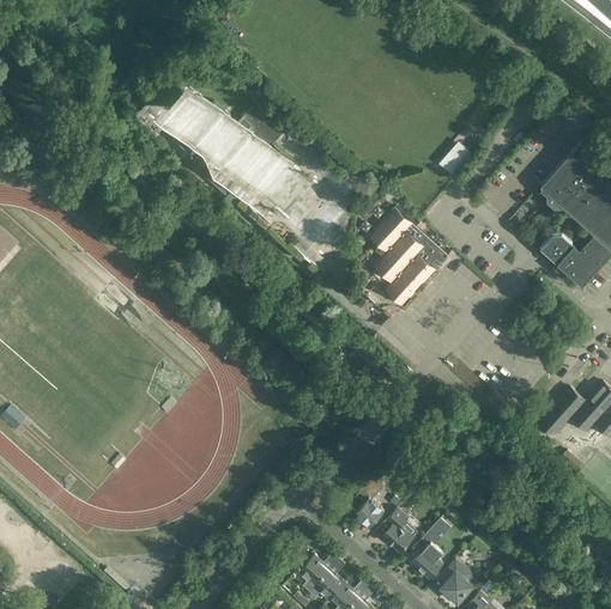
[(224,198),(272,144),(280,135),(250,108),(235,125),(229,132),(223,126),(229,119),(212,103),(176,144),(193,159),(206,144),(212,150),(194,170),(224,198)]
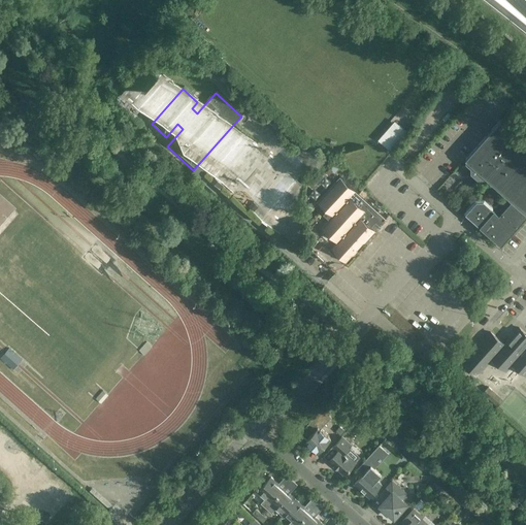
[(525,145),(499,122),(499,123),(464,162),(504,197),(494,207),(491,208),(483,200),(474,201),(462,215),(479,228),(499,248),(525,217),(525,145)]
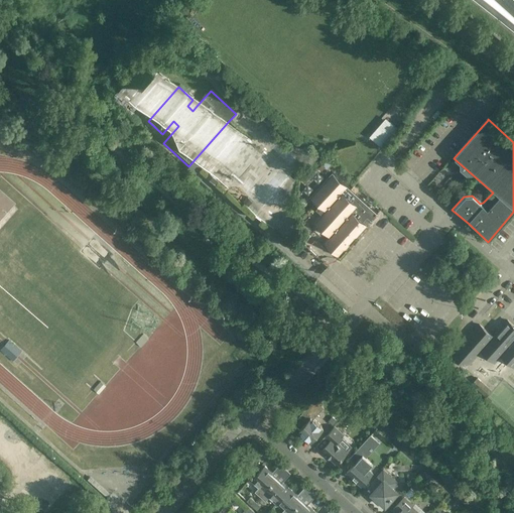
[(381,149),(397,130),(389,124),(381,133),(377,129),(369,139),(381,149)]
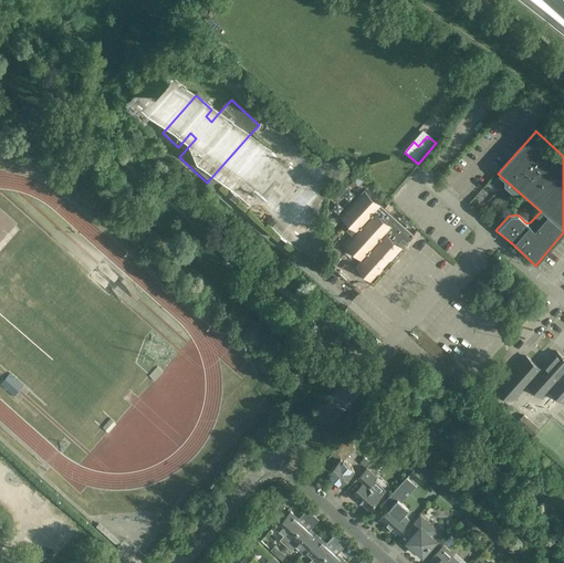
[(413,237),(363,193),(338,219),(355,233),(344,247),(361,262),(354,268),(371,283),(413,237)]
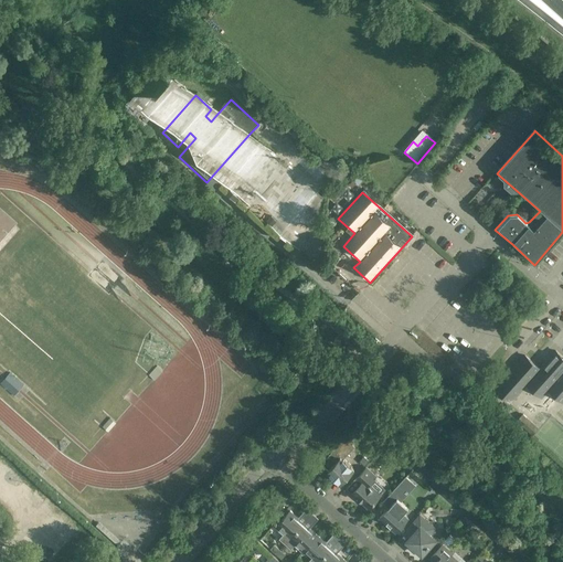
[(524,386),(538,399),(540,401),(548,392),(562,405),(562,403),(562,373),(562,374),(548,361),(539,372),(523,359),(495,391),(509,404),(524,386)]
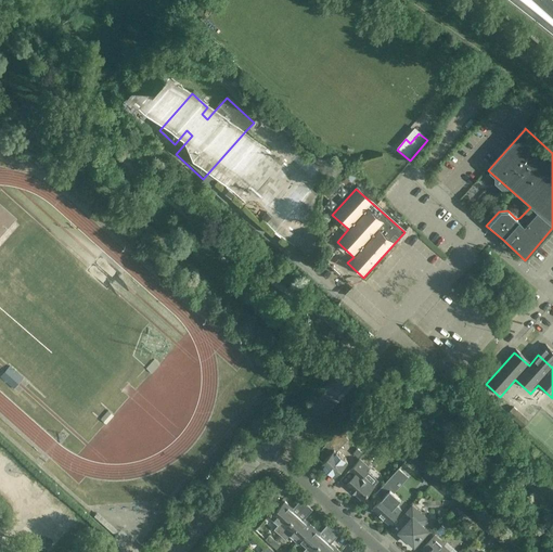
[(337,431),(316,456),(325,464),(322,467),(331,476),(334,472),(336,474),(346,464),(344,462),(344,461),(335,453),(341,448),(338,446),(345,438),(337,431)]
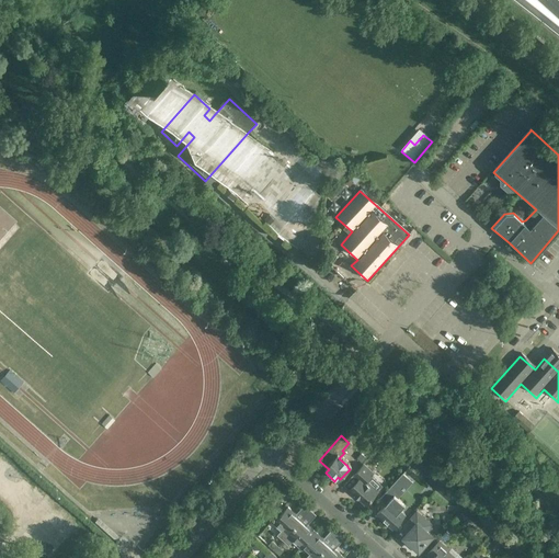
[(372,476),(362,467),(352,478),(357,482),(348,492),(364,508),(376,494),(364,485),(372,476)]
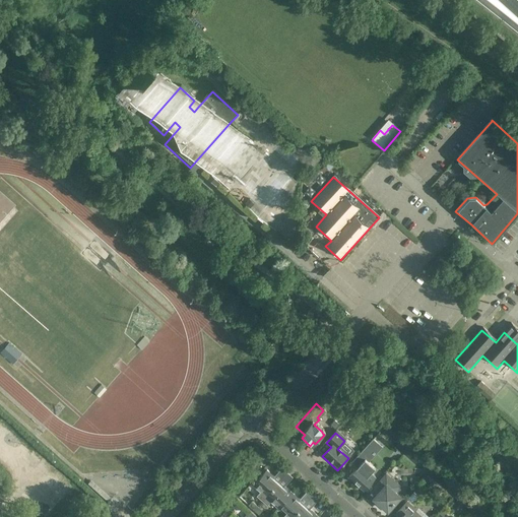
[(362,451),(349,465),(355,470),(346,479),(362,493),(374,479),(369,475),(374,470),(364,461),(368,457),(362,451)]
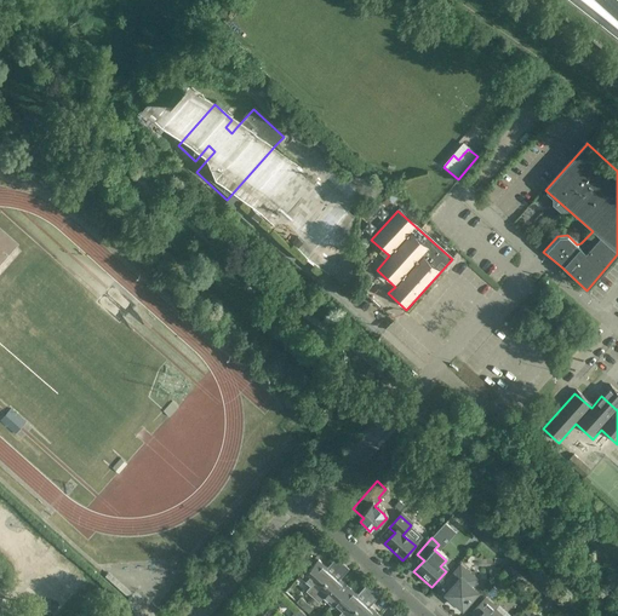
[(304,594),(310,599),(331,576),(316,563),(299,581),(308,588),(304,594)]
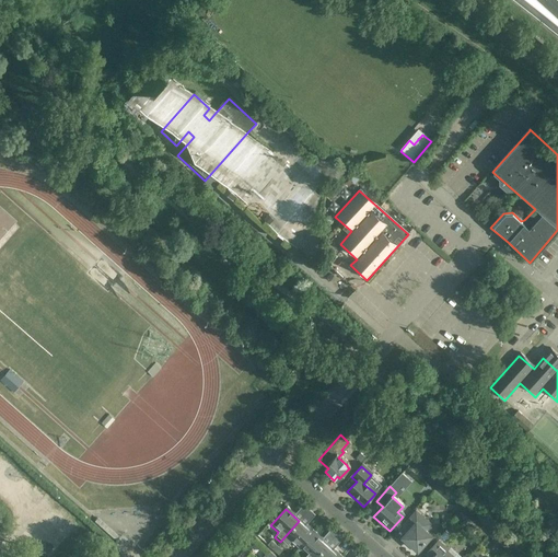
[(422,544),(429,537),(423,532),(428,526),(414,514),(399,531),(405,536),(402,538),(408,544),(407,546),(416,555),(425,546),(422,544)]
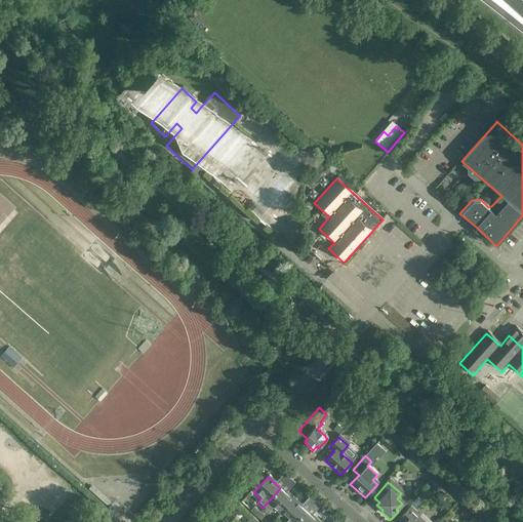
[(280,488),(263,508),(268,513),(272,509),(279,516),(293,499),(280,488)]
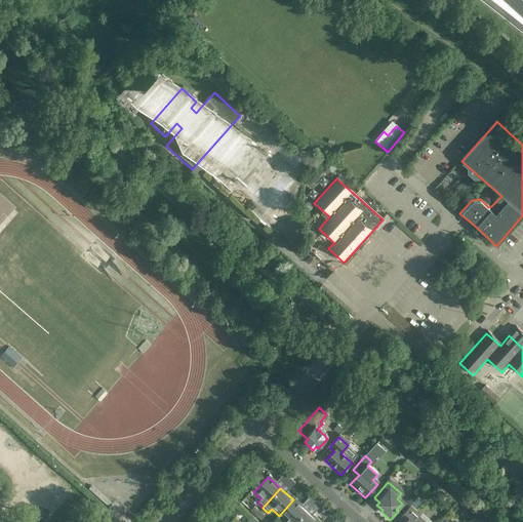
[(91,490),(89,492),(107,508),(108,506),(91,490)]
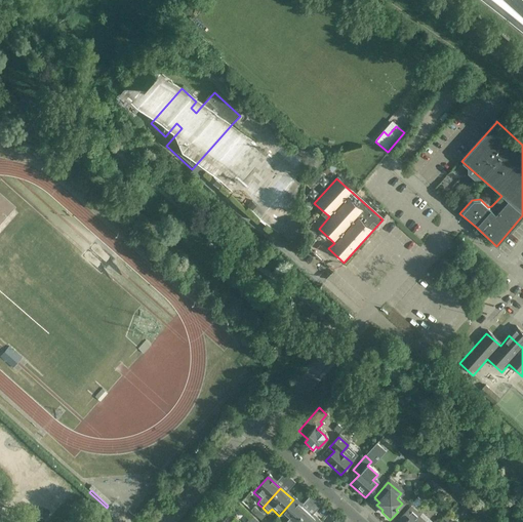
[(293,499),(279,516),(281,514),(288,520),(287,521),(296,521),(306,512),(293,499)]
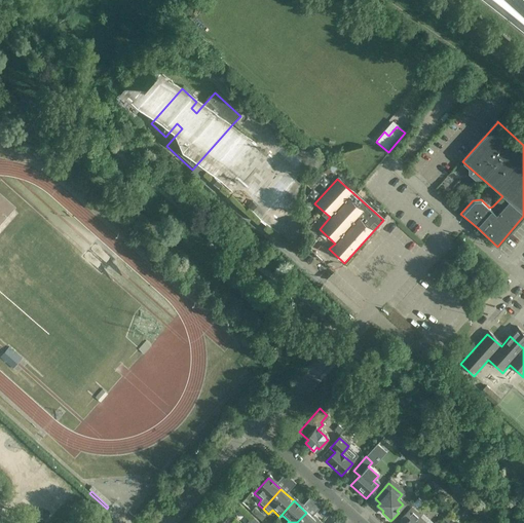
[(253,510),(250,514),(255,518),(258,514),(253,510)]
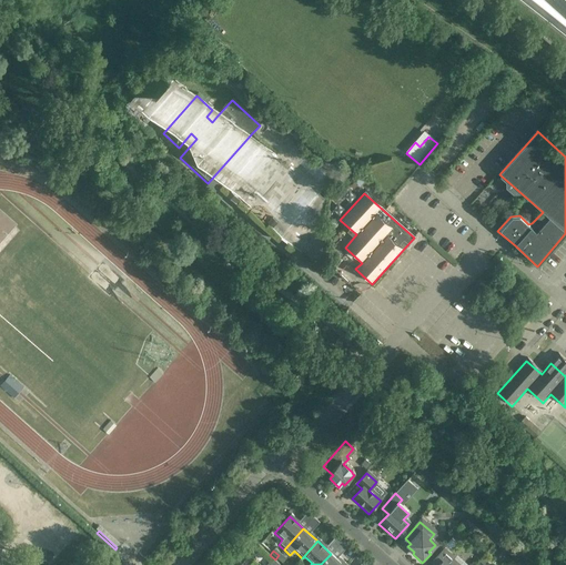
[(456,564),(453,561),(453,560),(443,551),(432,562),(435,564),(456,564)]
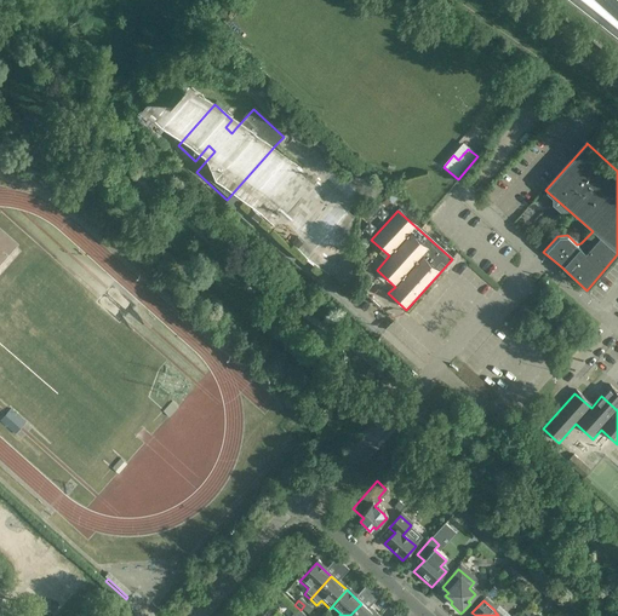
[(375,615),(361,604),(350,615),(375,615)]
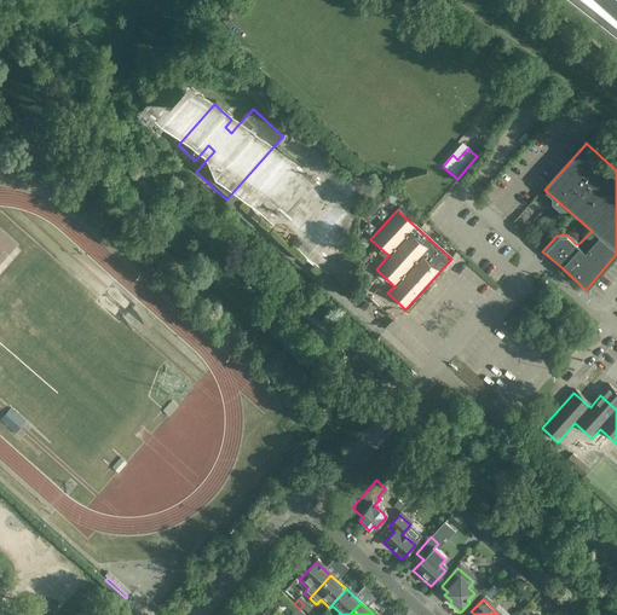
[(311,610),(304,604),(300,609),(305,614),(307,614),(311,610)]
